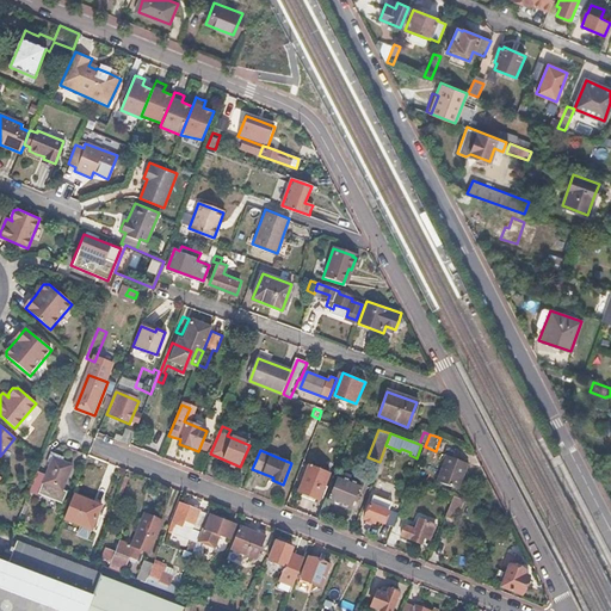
[(468,464),(448,456),(438,481),(457,489),(462,476),(468,464)]
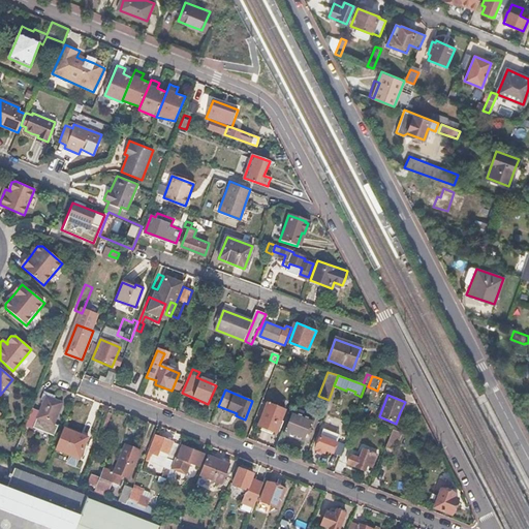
[(63,404),(47,397),(40,413),(32,409),(19,442),(22,444),(28,428),(33,430),(34,429),(54,436),(57,428),(55,426),(63,404)]
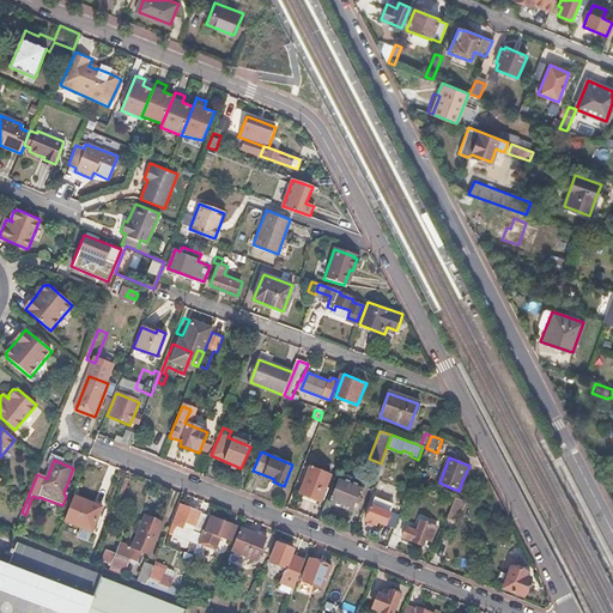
[(331,475),(311,468),(301,493),(320,502),(331,475)]
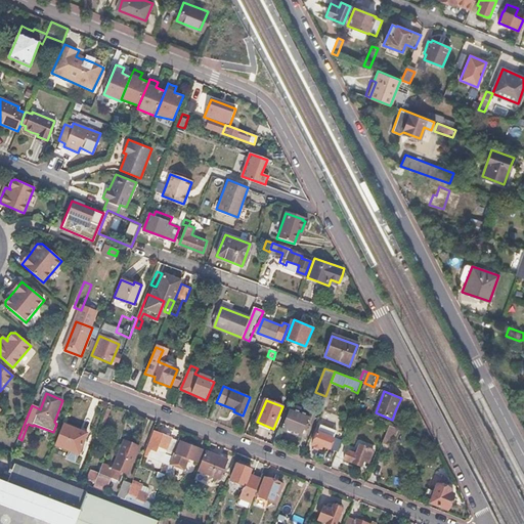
[(308,416),(291,409),(282,429),(300,436),(308,416)]
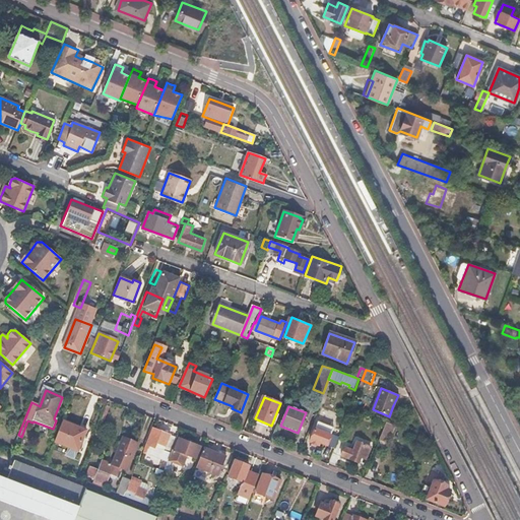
[(87,431),(63,420),(55,442),(79,452),(87,431)]
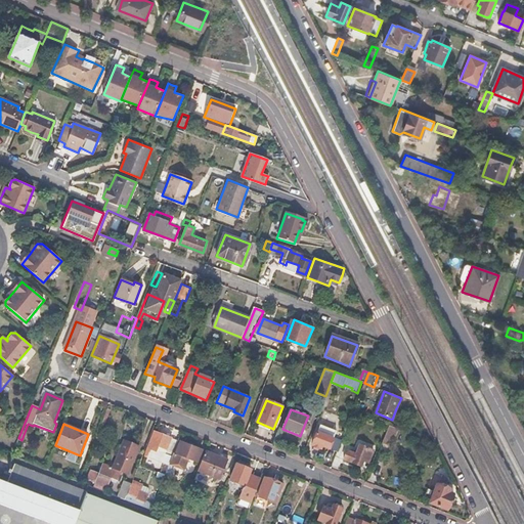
[(344,433),(320,424),(312,445),(321,448),(322,446),(337,451),(344,433)]
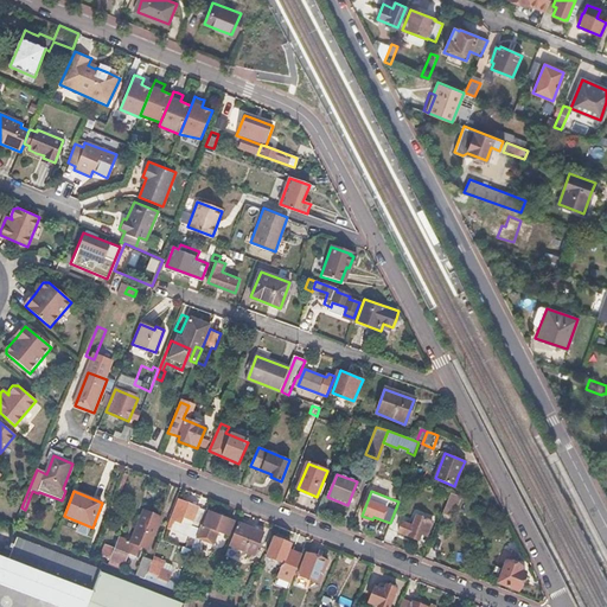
[(460,497),(452,493),(446,506),(454,510),(460,497)]
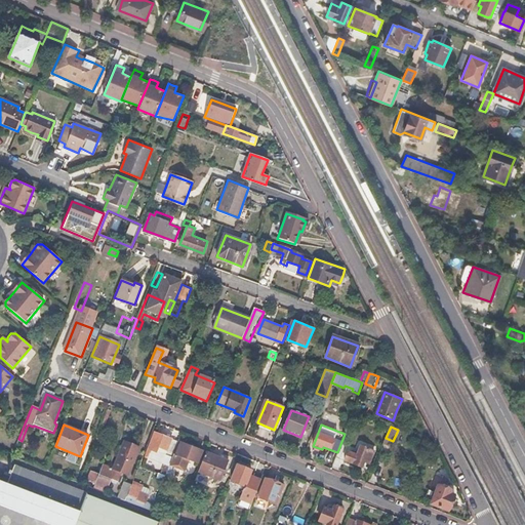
[(178,443),(156,434),(147,457),(169,467),(178,443)]
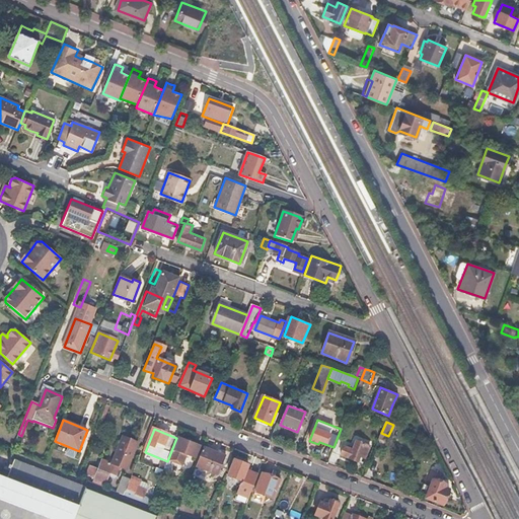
[(138,442),(124,436),(113,463),(102,459),(98,468),(91,465),(88,473),(95,476),(95,477),(106,482),(109,473),(117,476),(120,466),(127,469),(138,442)]
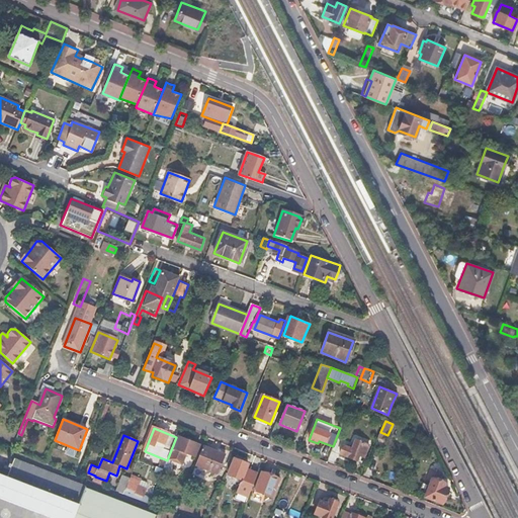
[(188,441),(179,437),(175,448),(174,448),(170,459),(182,464),(186,453),(195,457),(200,446),(198,445),(199,442),(189,438),(188,441)]
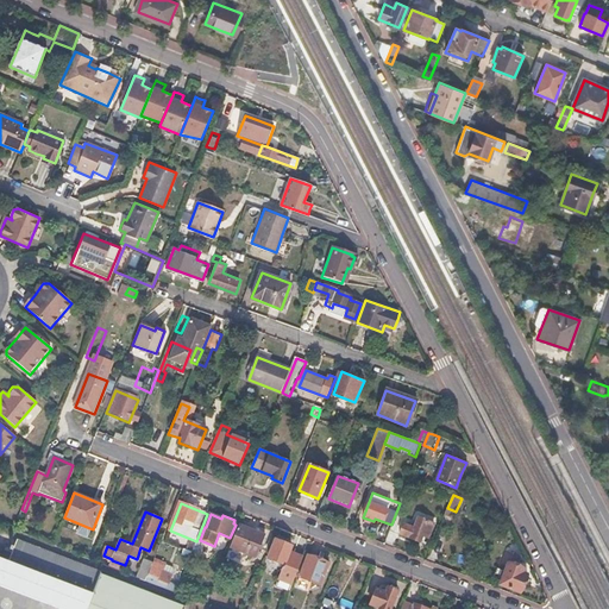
[(428,520),(418,516),(414,527),(405,523),(401,533),(426,544),(429,537),(424,534),(428,520)]
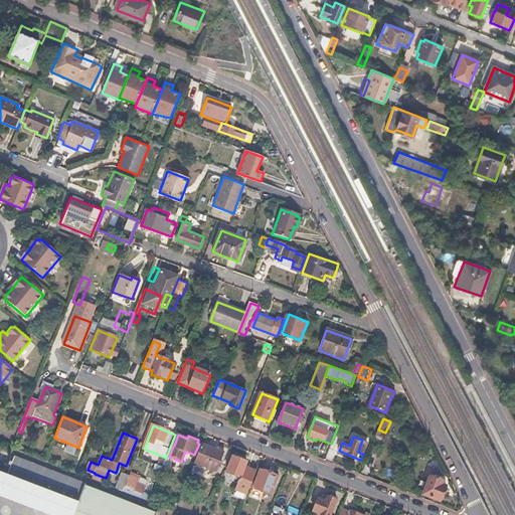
[(224,454),(202,444),(194,463),(216,473),(224,454)]
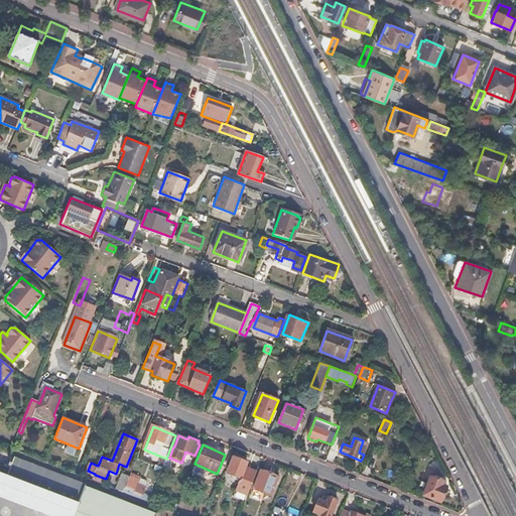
[(248,463),(234,458),(228,474),(242,479),(234,498),(245,503),(256,475),(245,470),(248,463)]
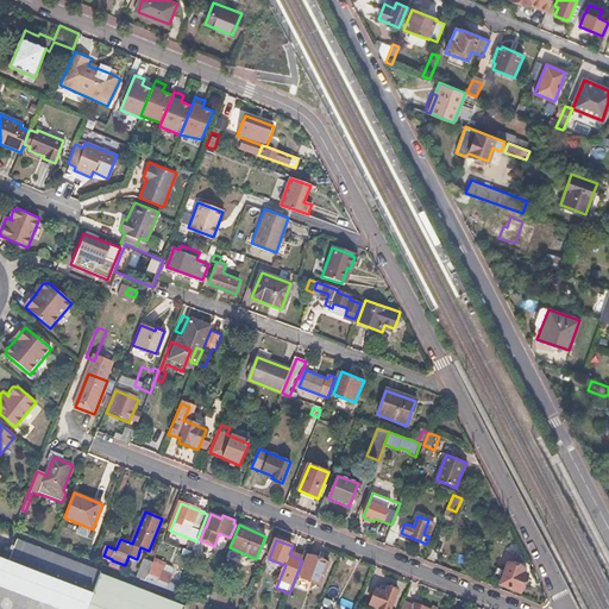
[(6,563),(0,560),(0,586),(55,608),(86,608),(99,576),(100,573),(14,541),(6,563)]
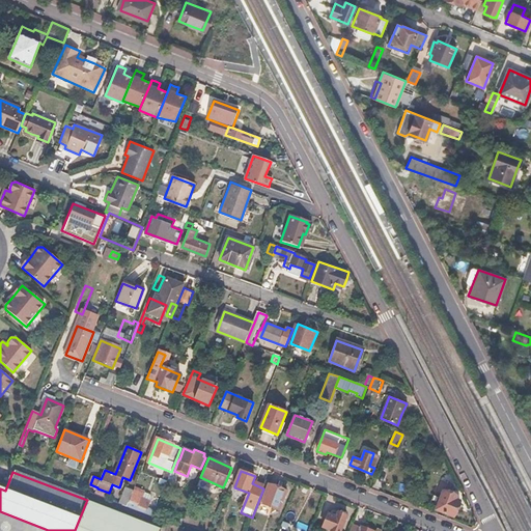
[(452,484),(447,482),(444,491),(443,490),(435,509),(451,516),(457,501),(453,499),(454,495),(449,493),(452,484)]
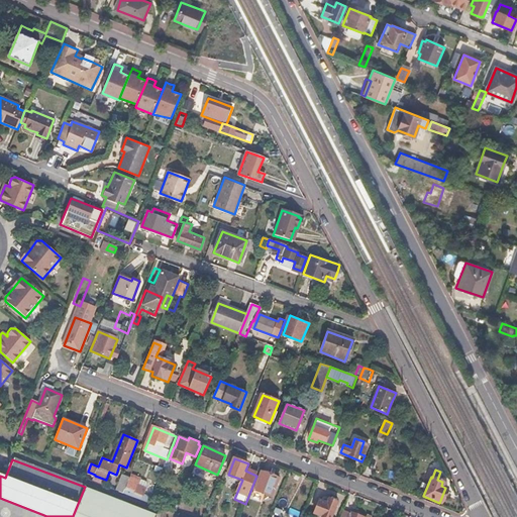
[(279,479),(263,473),(255,490),(272,497),(279,479)]
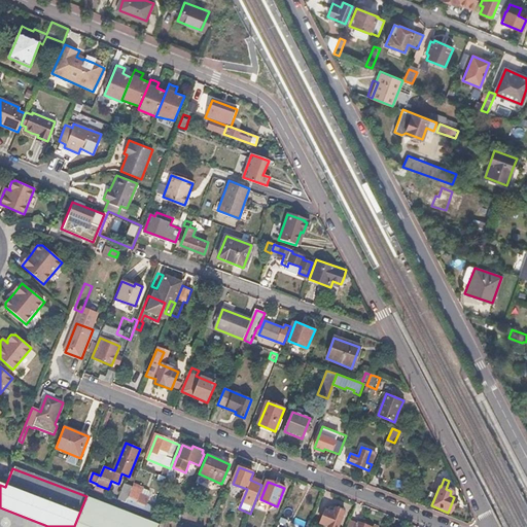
[(142,489),(133,485),(125,503),(151,514),(153,507),(145,503),(149,493),(142,490),(142,489)]
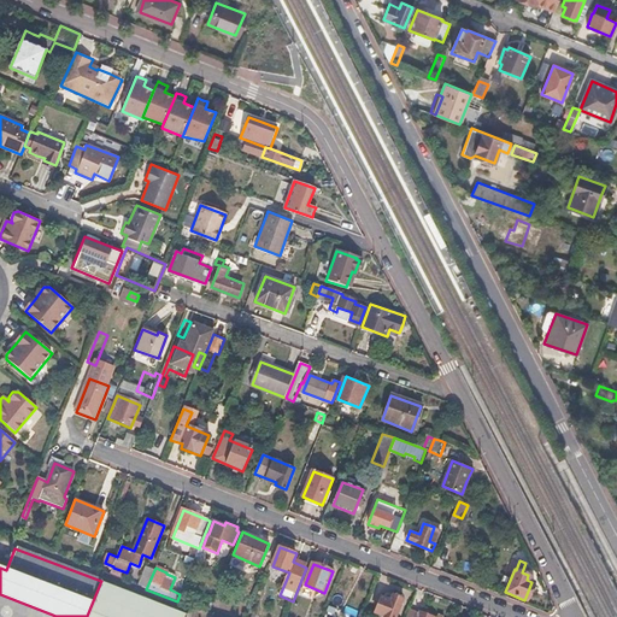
[(152,574),(147,571),(142,585),(146,586),(152,574)]
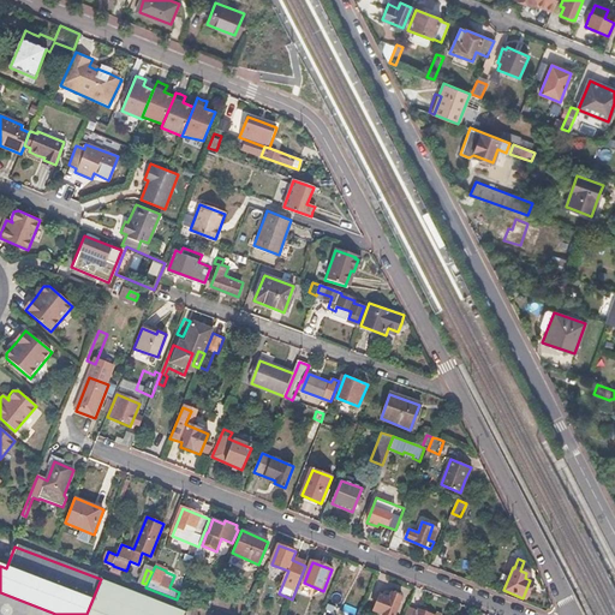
[(100,581),(87,614),(185,614),(100,581)]
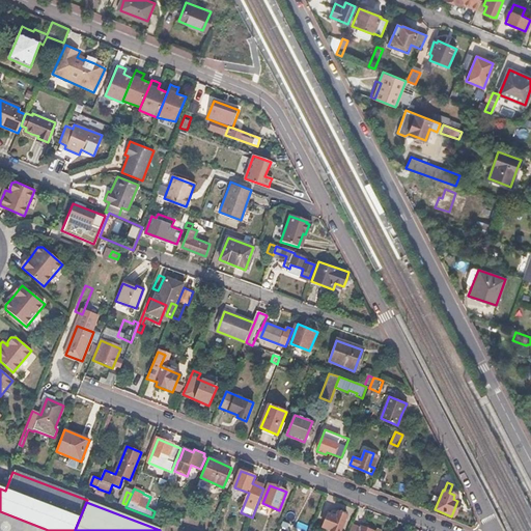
[(336,516),(320,510),(313,527),(317,528),(323,526),(330,529),(329,530),(339,530),(346,514),(345,514),(345,511),(341,509),(339,511),(338,511),(336,516)]
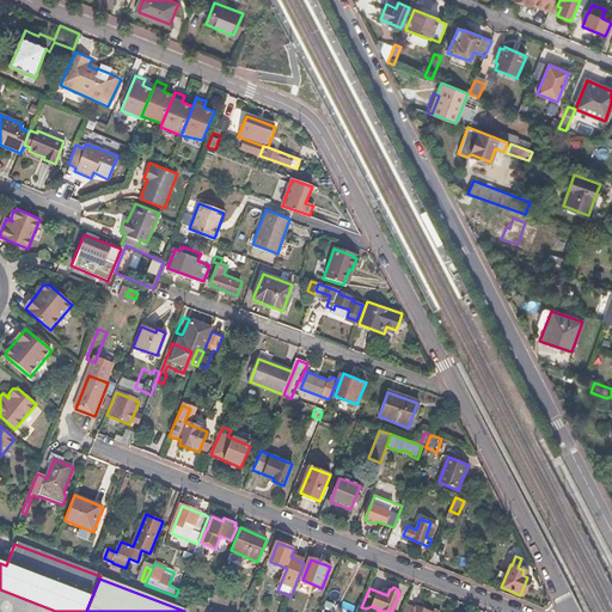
[(264,611),(269,600),(258,597),(252,611),(264,611)]
